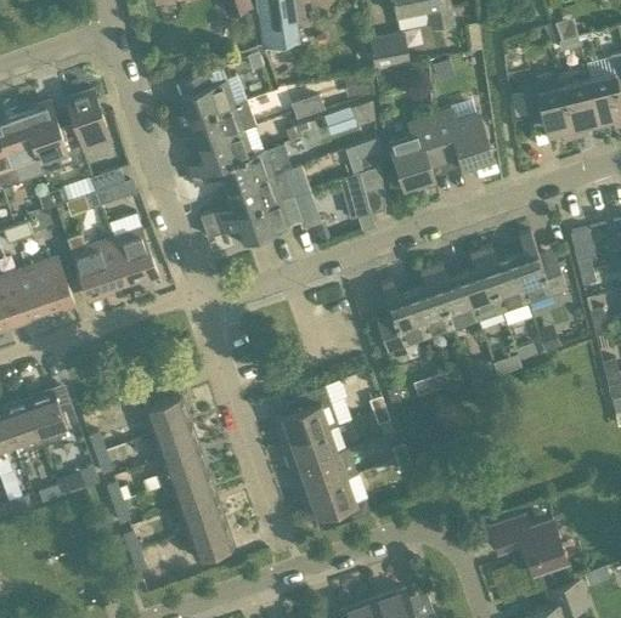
[(248,0),(219,0),(225,17),(252,9),(248,0)]
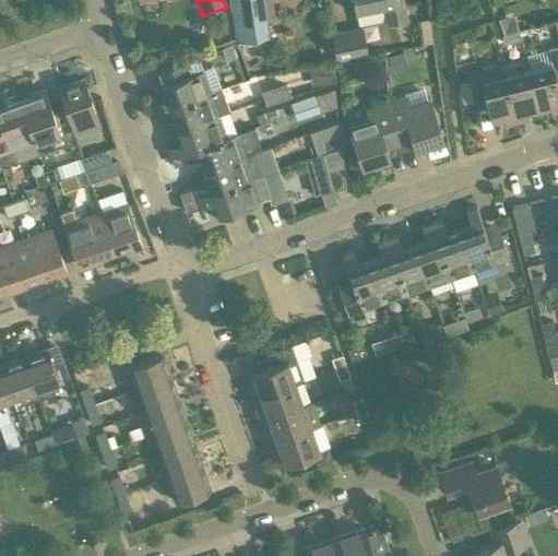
[(228,0),(234,42),(268,37),(261,0),(228,0)]
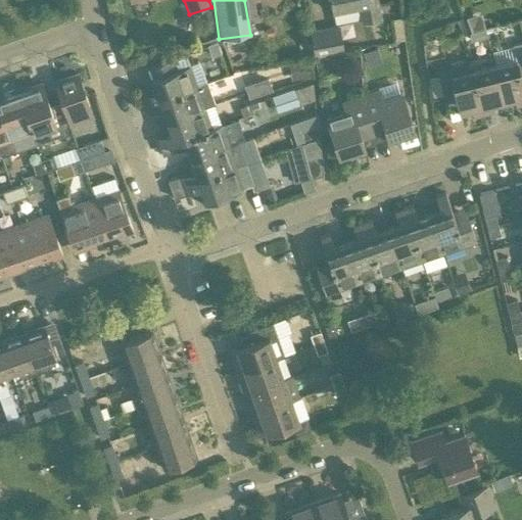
[(330,0),(333,14),(358,9),(362,25),(381,20),(376,0),(330,0)]
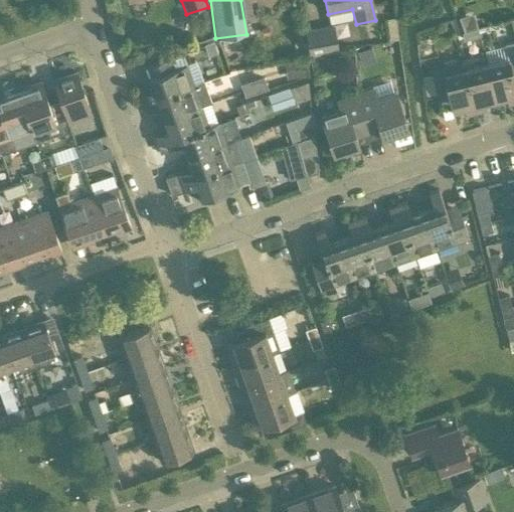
[(310,57),(311,57),(339,52),(334,26),(305,32),(310,57)]
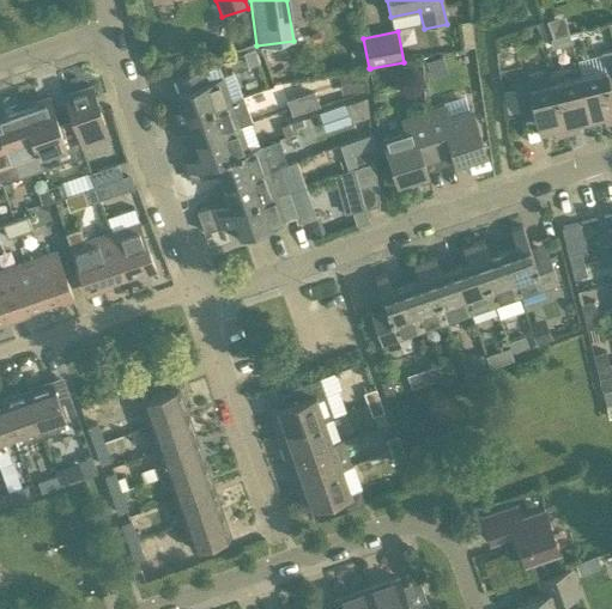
[(555,49),(571,46),(569,37),(552,41),(555,49)]
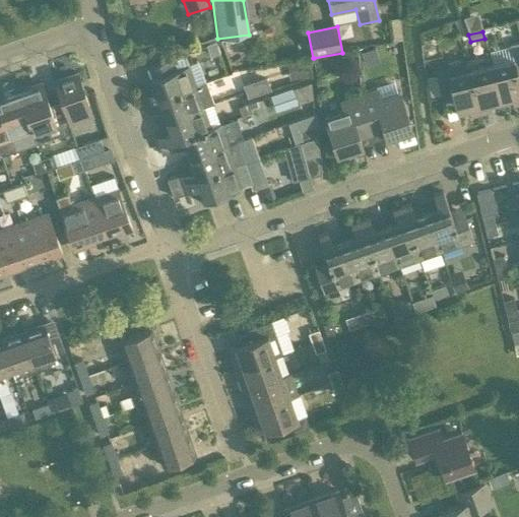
[(513,62),(492,67),(500,102),(511,99),(516,104),(518,103),(518,86),(517,81),(518,80),(518,44),(509,47),(513,62)]
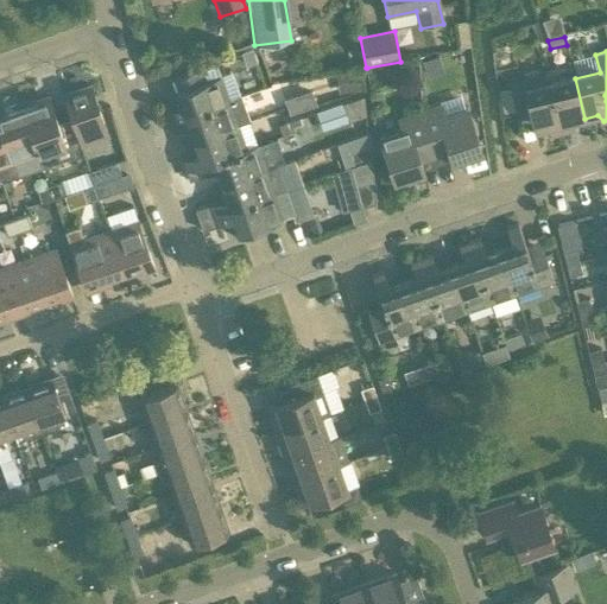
[(165,113),(169,124),(229,103),(220,78),(206,83),(201,70),(171,81),(181,108),(165,113)]
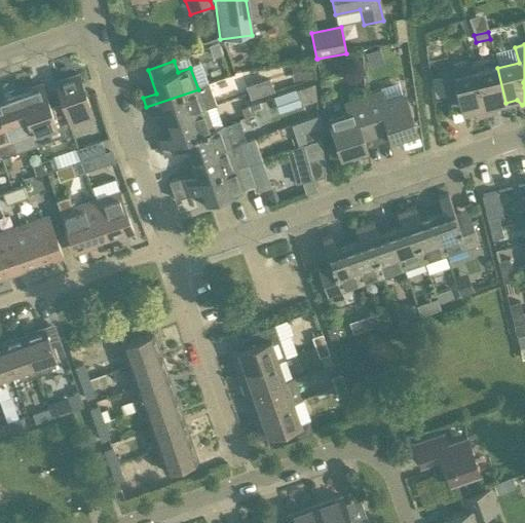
[(452,69),(440,72),(441,77),(446,98),(447,100),(458,98),(462,113),(474,111),(479,115),(486,114),(476,73),(473,63),(452,68),(452,69)]
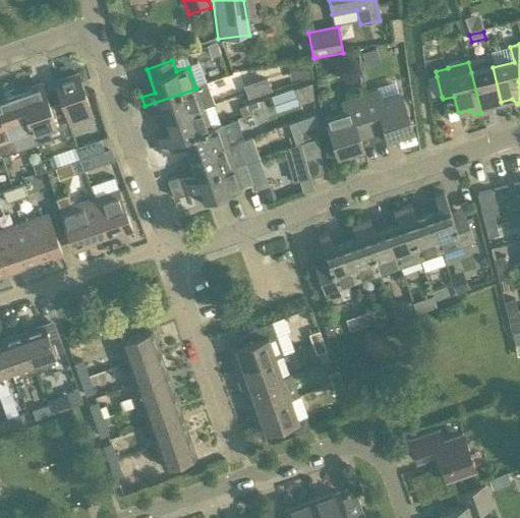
[(493,67),(471,72),(481,113),(487,111),(490,104),(501,102),(493,67)]
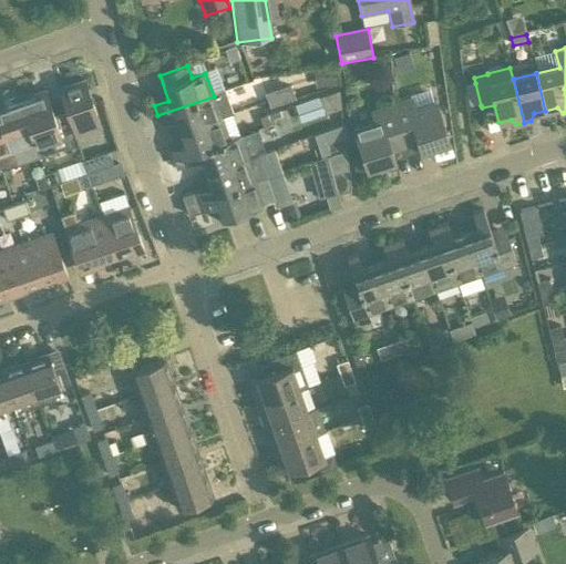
[(60,90),(75,136),(101,129),(84,82),(60,90)]
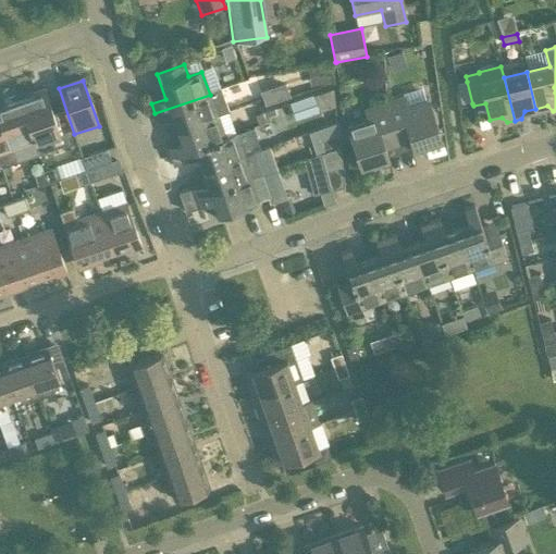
[(264,102),(289,97),(287,85),(262,90),(264,102)]
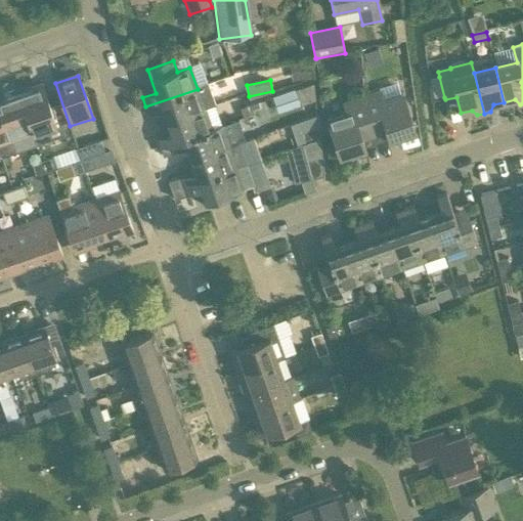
[(198,89),(145,106),(148,116),(162,112),(166,123),(205,110),(216,105),(209,85),(198,89)]
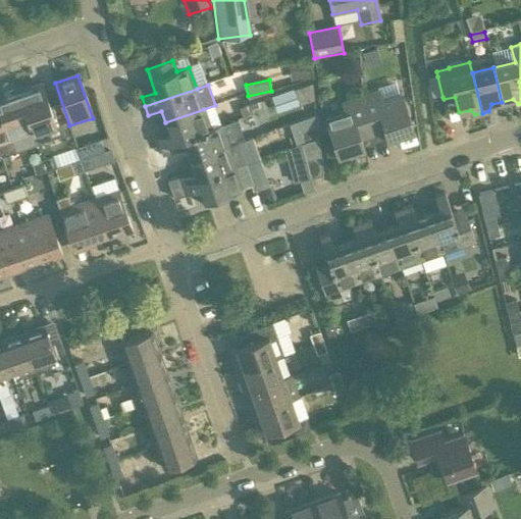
[(312,85),(293,91),(298,106),(314,101),(312,85)]
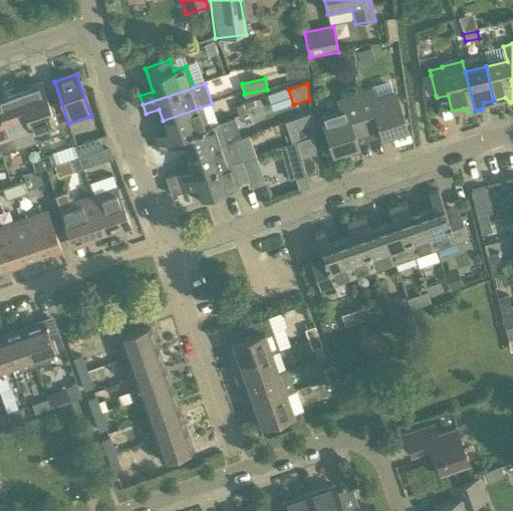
[(41,86),(19,94),(36,144),(48,140),(44,129),(55,124),(41,86)]
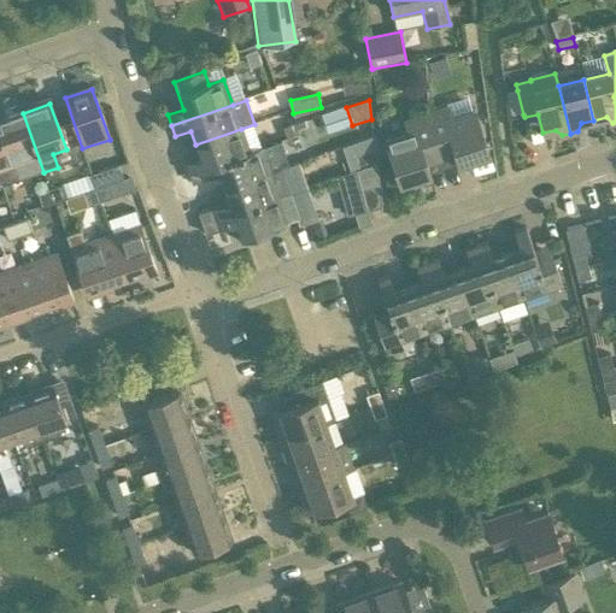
[(450,108),(427,117),(441,163),(456,158),(458,166),(488,157),(474,111),(452,118),(450,108)]
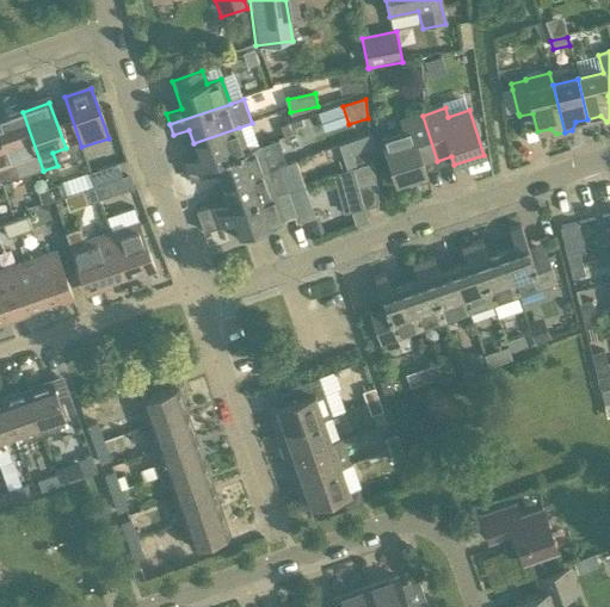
[(23,112),(0,119),(0,179),(1,185),(43,171),(23,112)]
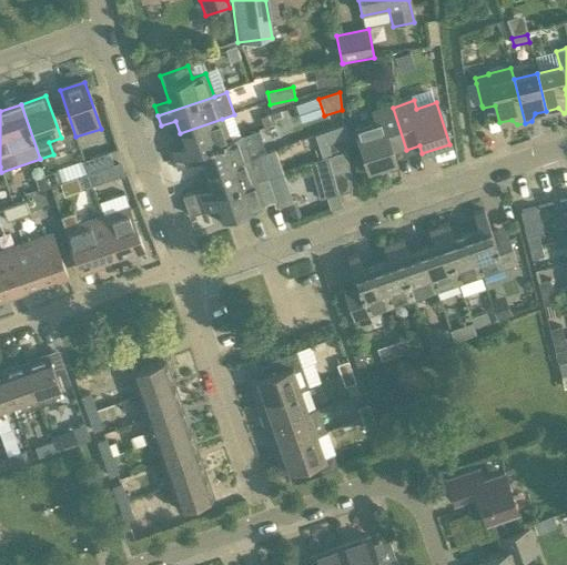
[(393,154),(406,150),(393,108),(372,114),(374,123),(354,130),(367,171),(395,161),(393,154)]
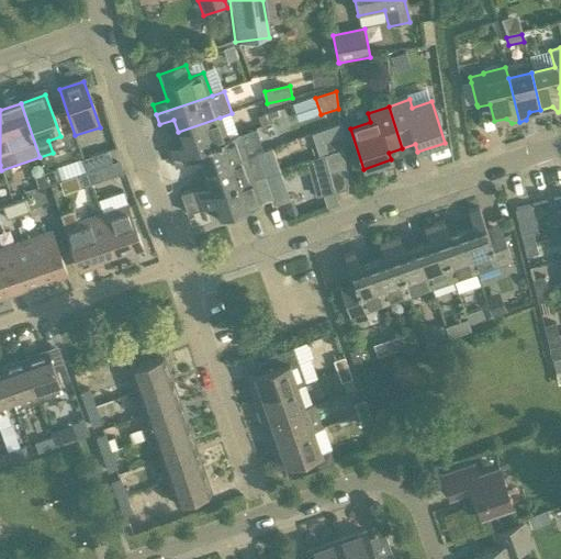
[(265,115),(258,118),(261,126),(268,124),(265,115)]
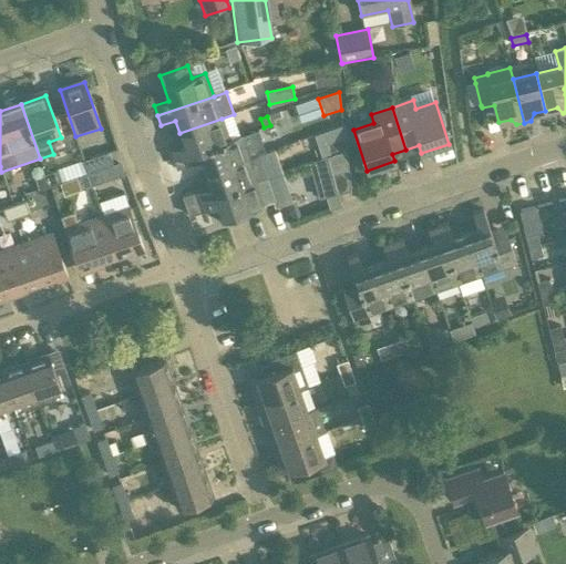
[(222,119),(179,133),(184,145),(170,151),(173,162),(184,159),(184,157),(229,141),(222,119)]
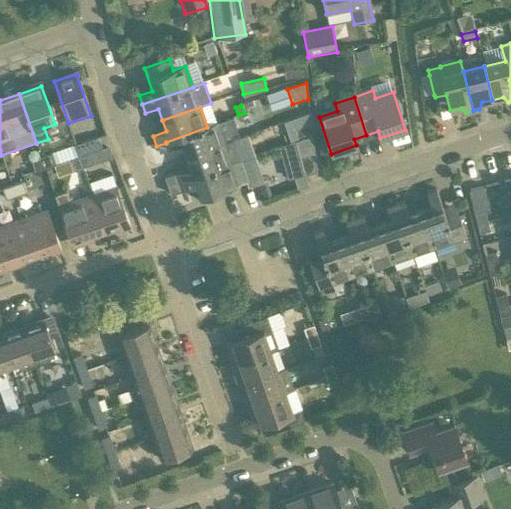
[(166,142),(166,143),(169,151),(182,146),(186,158),(234,141),(236,140),(235,139),(239,138),(232,118),(207,127),(166,142)]
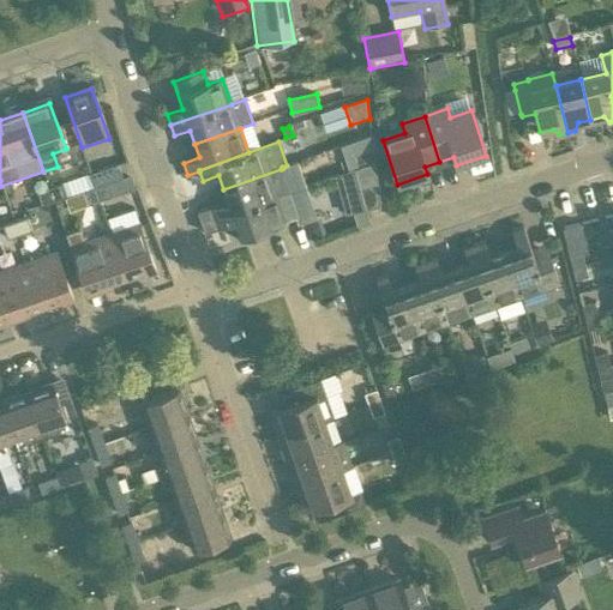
[(373,150),(354,157),(359,169),(376,164),(373,150)]
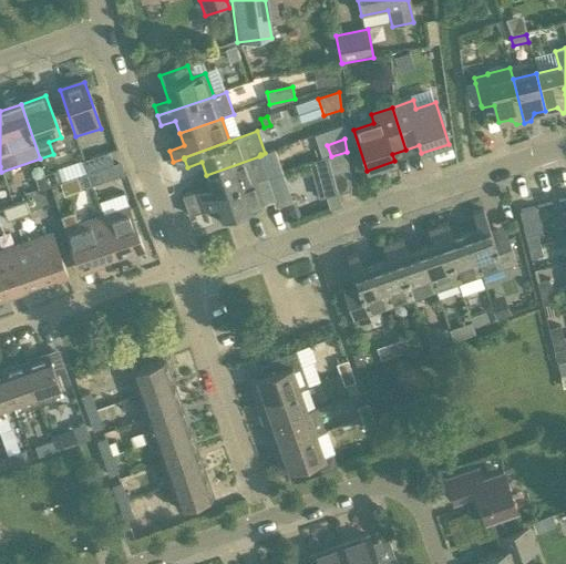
[(331,156),(327,159),(338,195),(339,195),(351,192),(347,152),(331,156)]
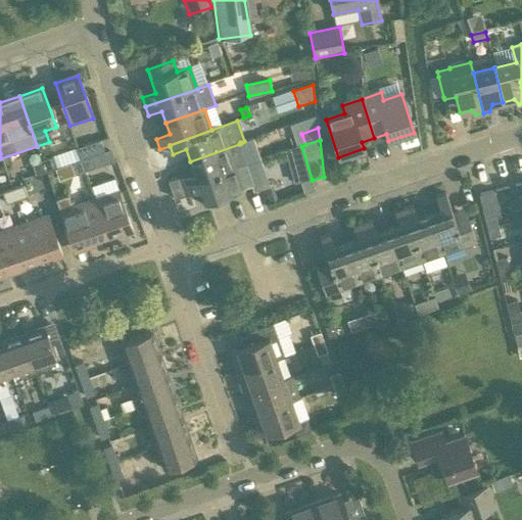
[(101,141),(78,149),(82,160),(93,157),(105,152),(101,141)]
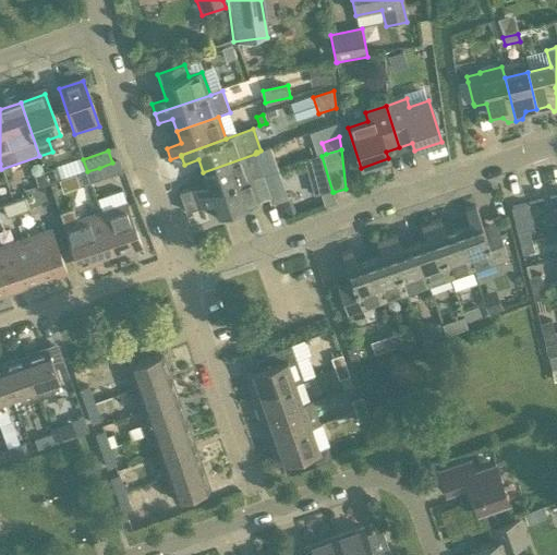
[(263,177),(255,154),(203,172),(207,184),(178,194),(181,204),(263,177)]
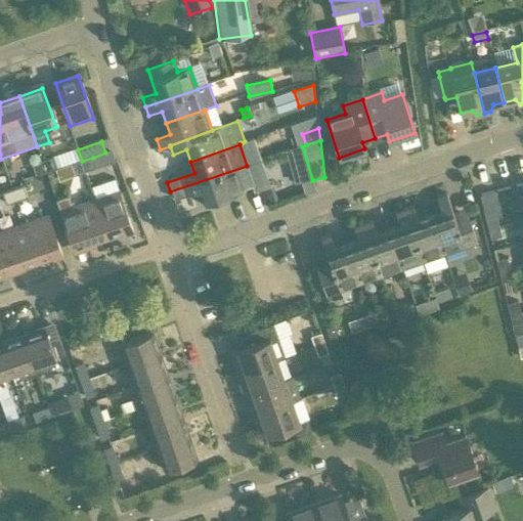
[(82,161),(82,162),(86,173),(97,169),(93,158),(82,161)]
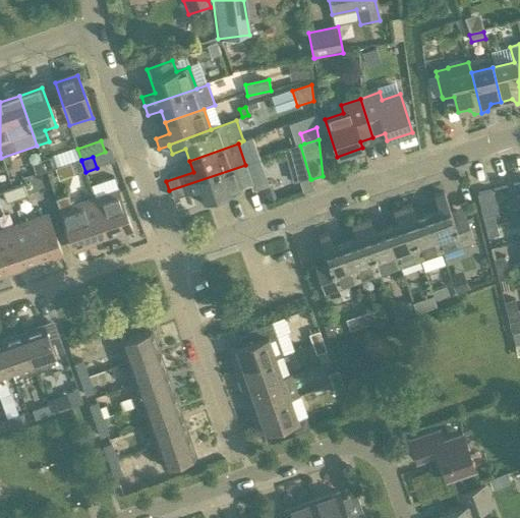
[(52,158),(42,161),(46,173),(56,169),(52,158)]
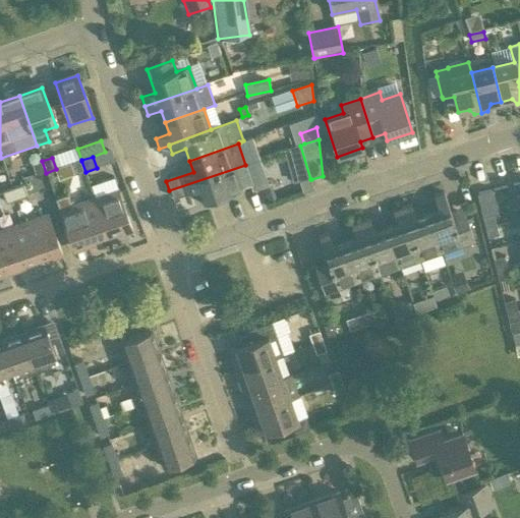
[(37,176),(46,173),(42,161),(33,165),(37,176)]
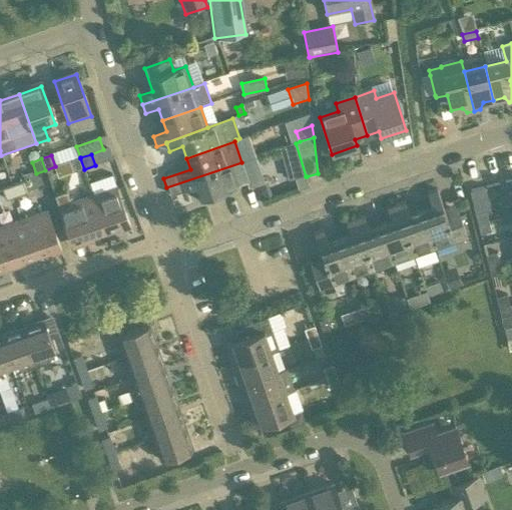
[(80,158),(69,161),(73,173),(84,169),(80,158)]
